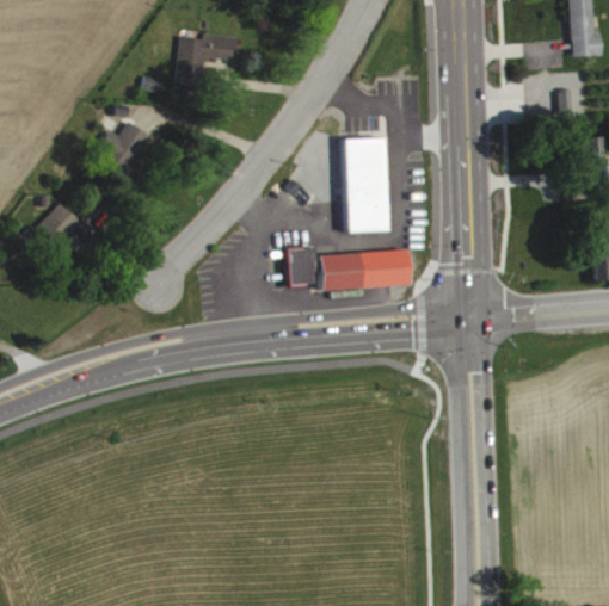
[(574,57),(606,56),(604,35),(598,35),(596,0),(572,0),(574,57)]
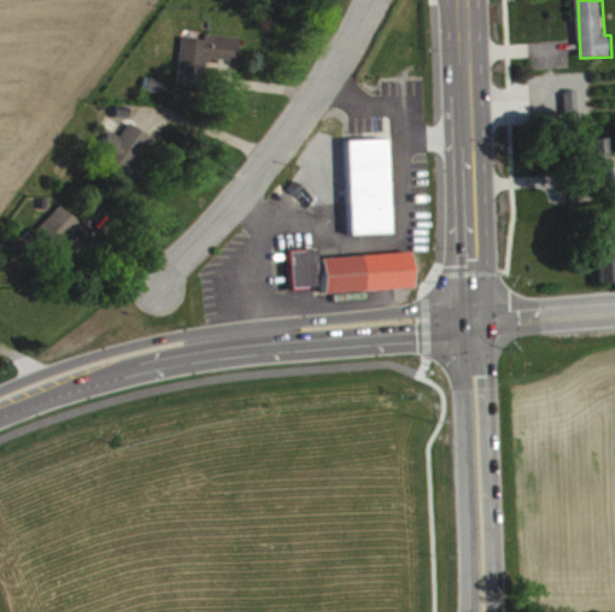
[(245,39),(212,35),(211,41),(186,39),(181,86),(209,88),(211,59),(242,63),(245,39)]
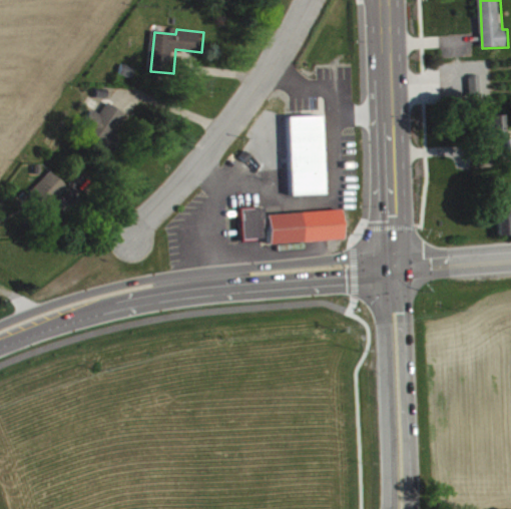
[(116,133),(128,114),(109,102),(87,136),(113,152),(123,137),(116,133)]
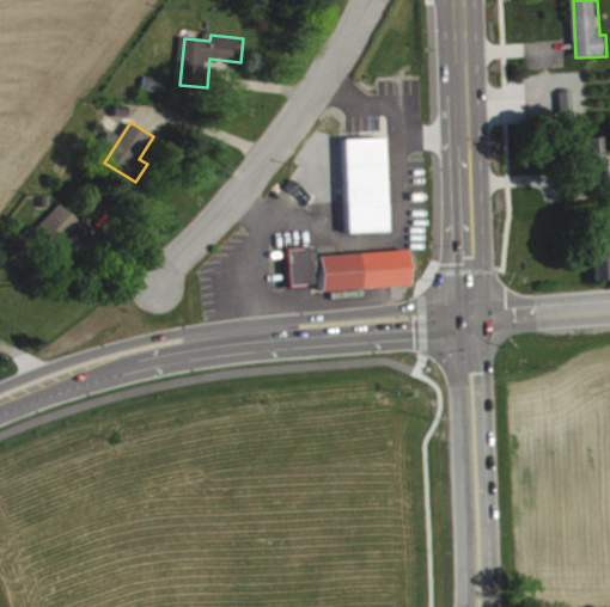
[(609,154),(608,138),(587,139),(589,172),(609,171),(609,154)]
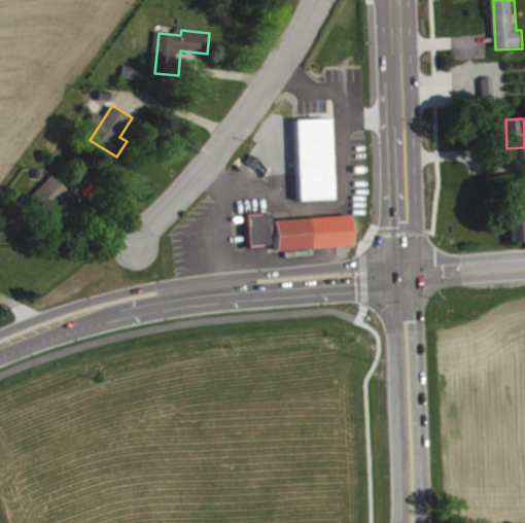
[(336,200),(334,119),(298,120),(301,202),(336,200)]
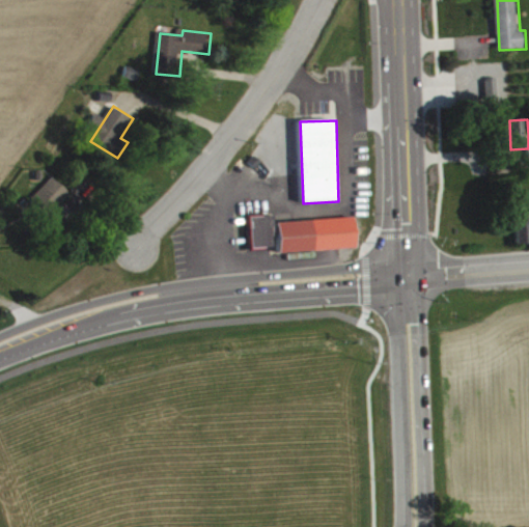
[(75,194),(57,177),(36,199),(54,216),(75,194)]
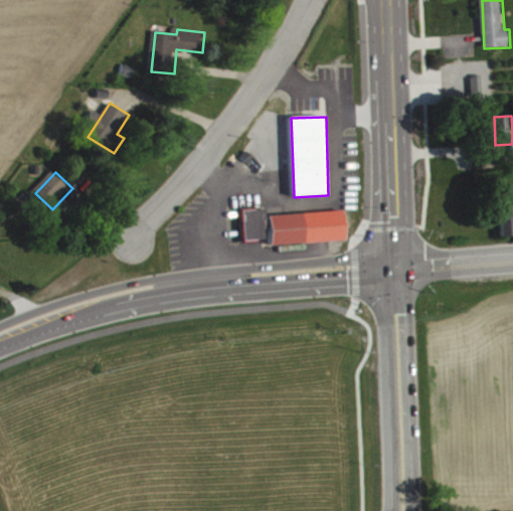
[(241,211),(243,242),(267,241),(266,230),(270,230),(269,209),(241,211)]
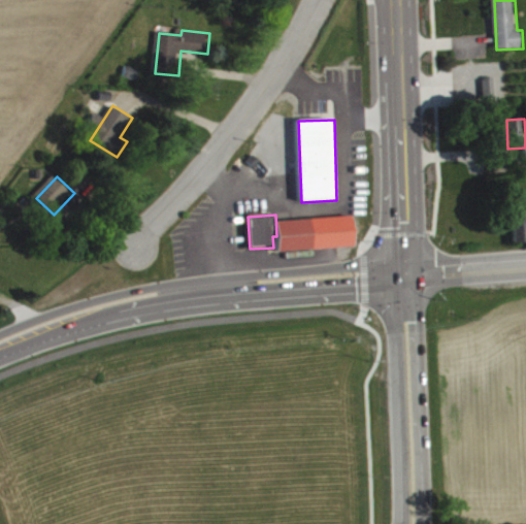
[(356,248),(355,217),(278,221),(280,251),(356,248)]
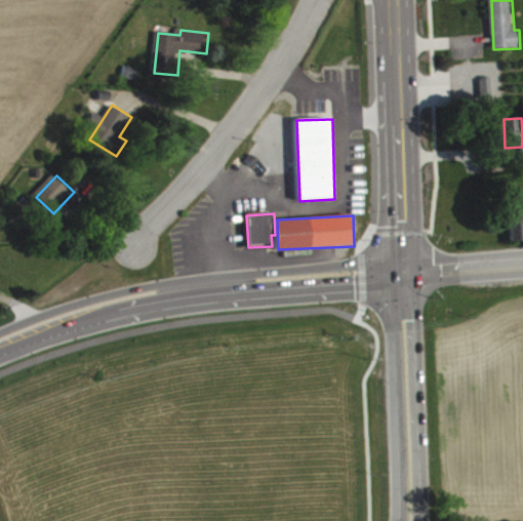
[(522,216),(512,217),(512,241),(522,240),(522,216)]
